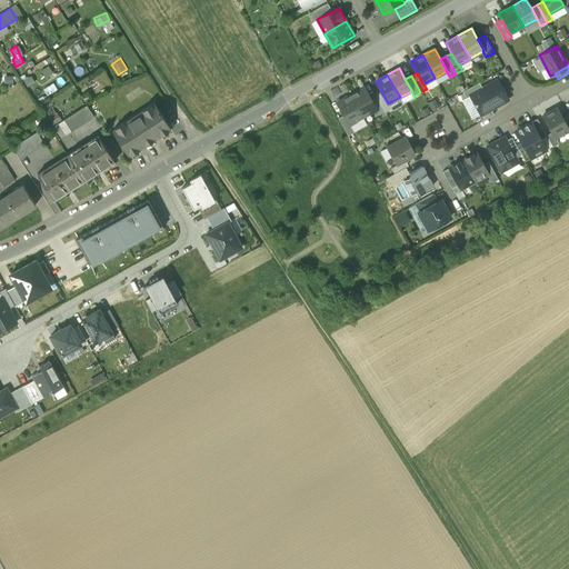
[(482,88),(470,95),(470,96),(480,113),(480,115),(491,109),(508,99),(497,80),(482,88)]
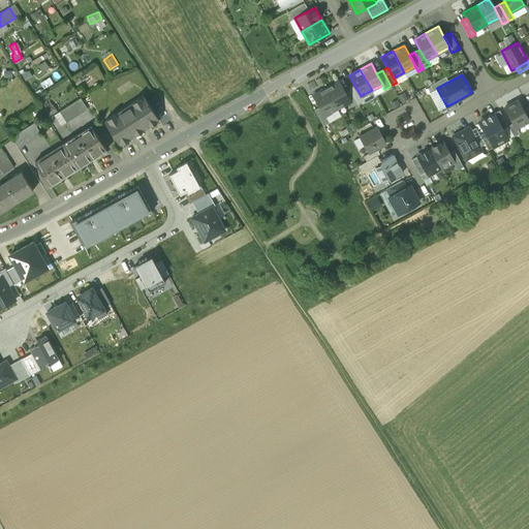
[(445,76),(430,85),(433,91),(437,89),(437,88),(448,82),(445,76)]
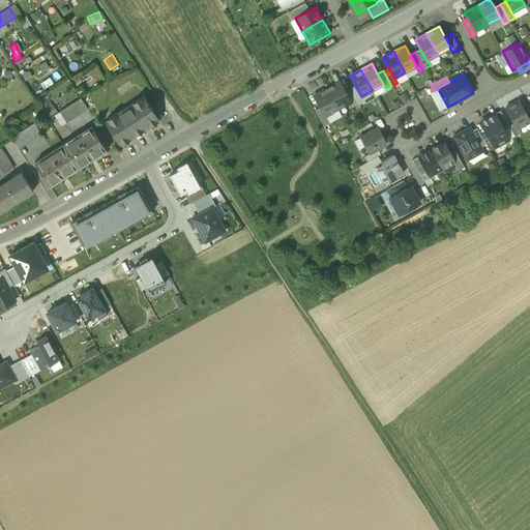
[(339,81),(326,88),(337,109),(350,102),(351,101),(346,93),(339,81)]
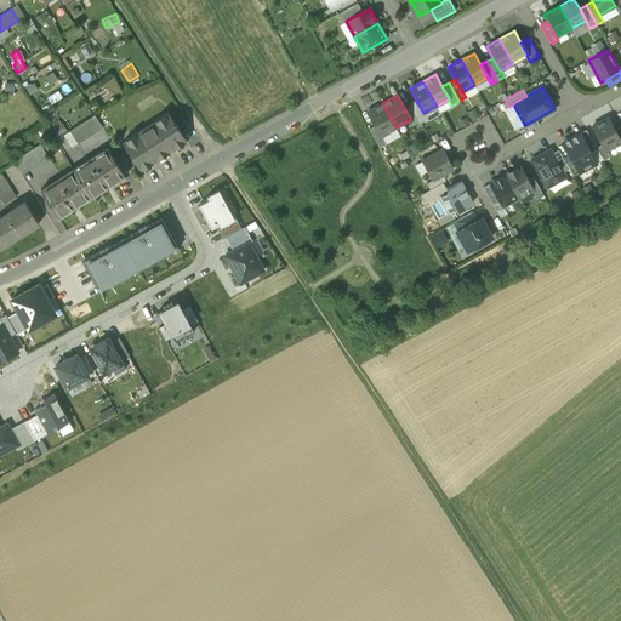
[(423,113),(416,100),(410,103),(411,106),(421,123),(427,119),(425,112),(423,113)]
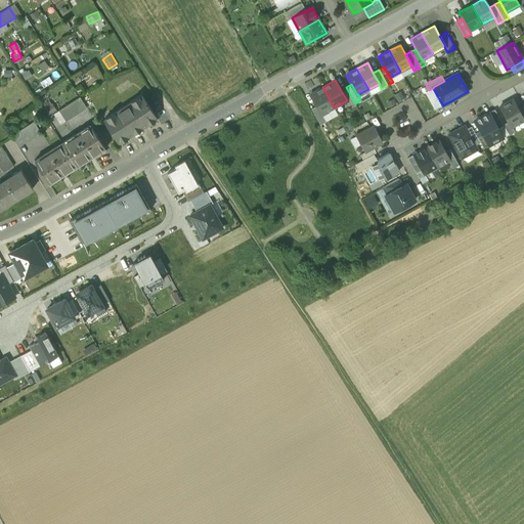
[(334,107),(322,87),(310,94),(316,105),(321,115),(322,115),(334,107)]
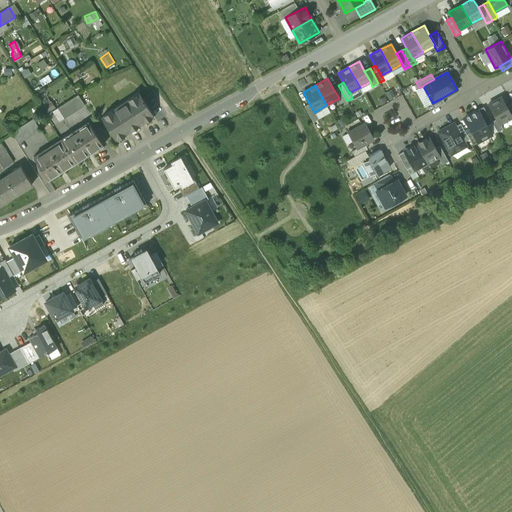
[(347,101),(339,87),(334,90),(339,98),(338,99),(342,106),(348,102),(347,101)]
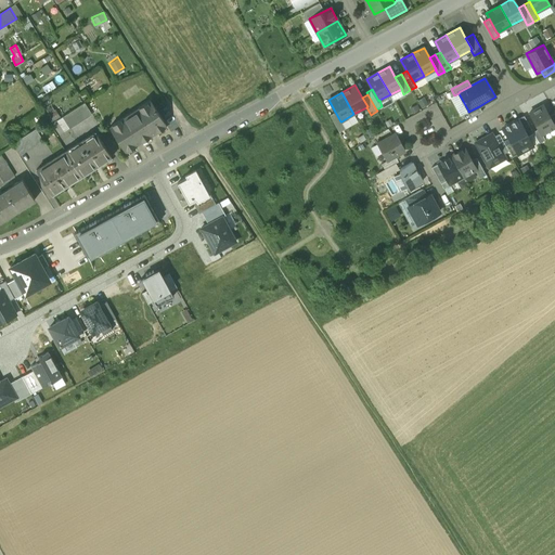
[(139,107),(120,119),(112,124),(113,125),(110,126),(126,151),(165,126),(150,101),(146,102),(138,107),(139,107)]
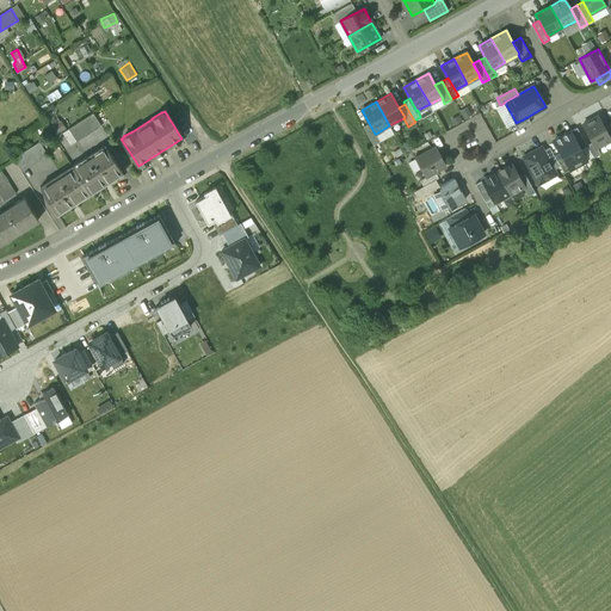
[(54,134),(62,147),(99,125),(91,112),(54,134)]
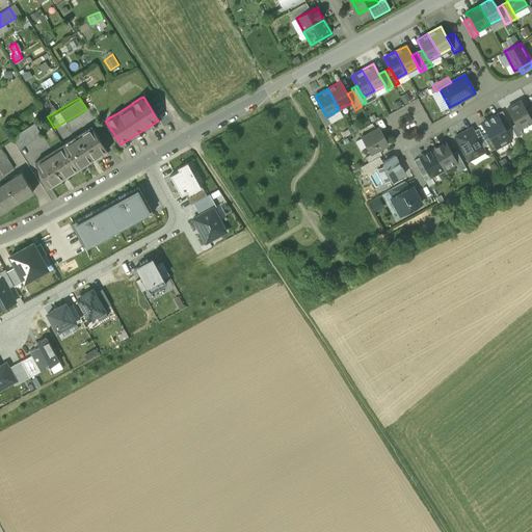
[(526,111),(521,101),(507,108),(516,124),(519,129),(520,129),(531,123),(531,122),(526,111)]
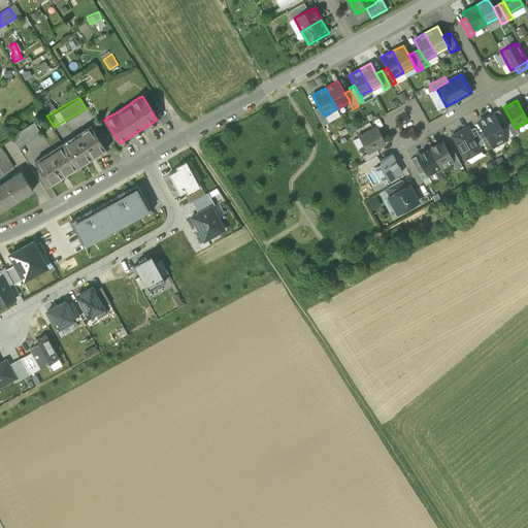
[(456,101),(446,106),(446,105),(443,106),(447,112),(459,106),(456,101)]
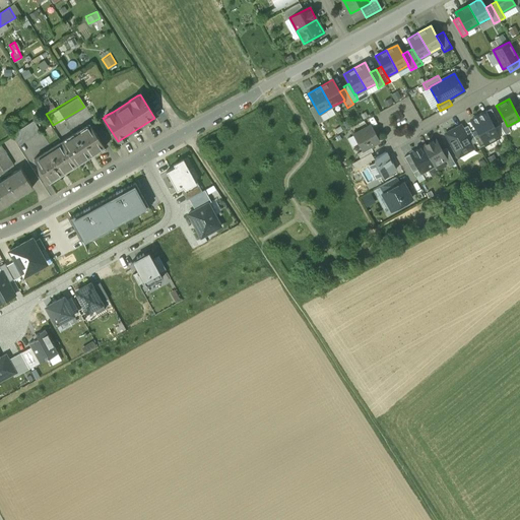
[(319,114),(314,105),(309,108),(318,124),(323,121),(320,114),(319,114)]
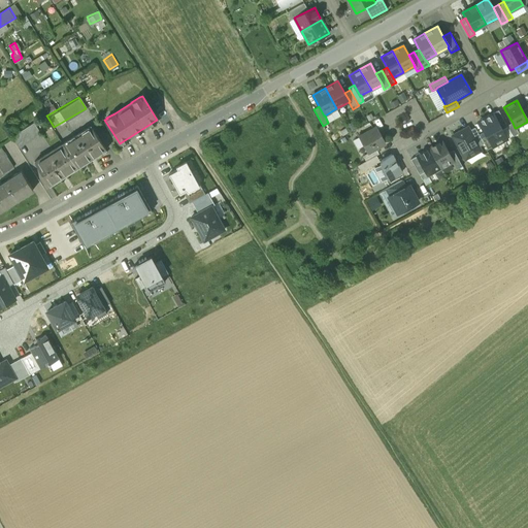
[(506,126),(498,110),(493,113),(501,129),(507,127),(506,126)]
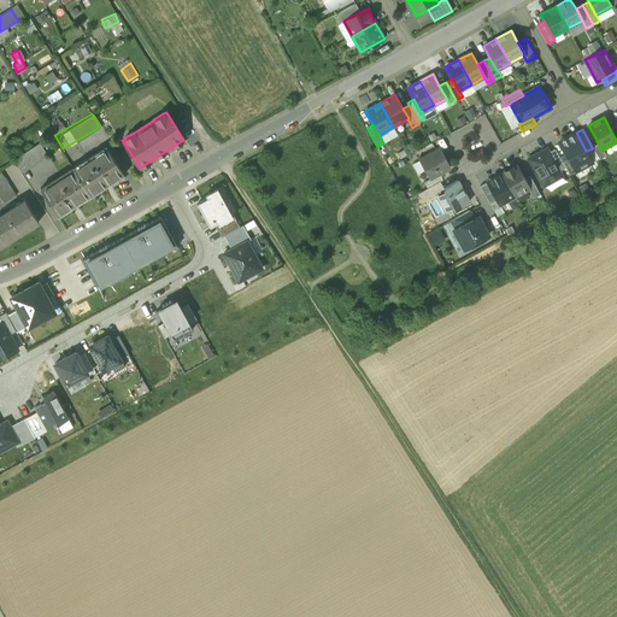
[(586,151),(576,133),(559,141),(569,159),(575,171),(592,162),(586,151)]
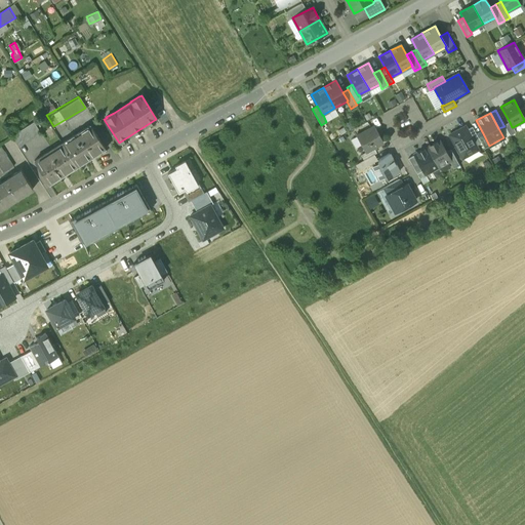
[(33,119),(11,132),(23,152),(29,149),(25,143),(30,139),(32,144),(37,140),(33,133),(40,130),(33,119)]
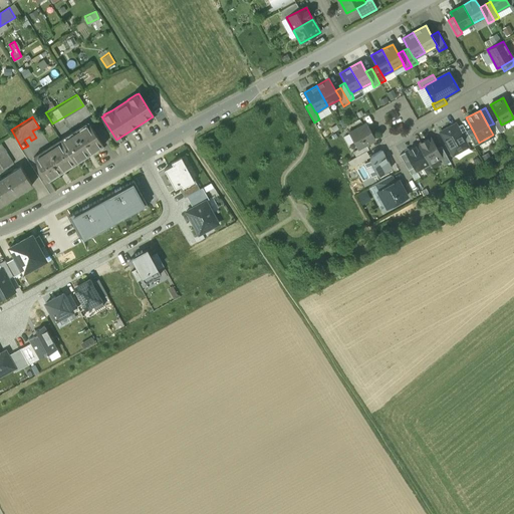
[(501,124),(499,119),(493,122),(494,123),(499,133),(505,130),(502,124),(501,124)]
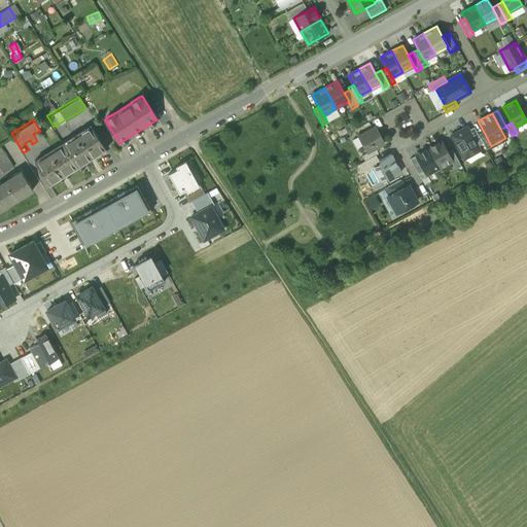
[(92,126),(63,144),(77,165),(78,167),(95,156),(93,153),(105,146),(92,126)]
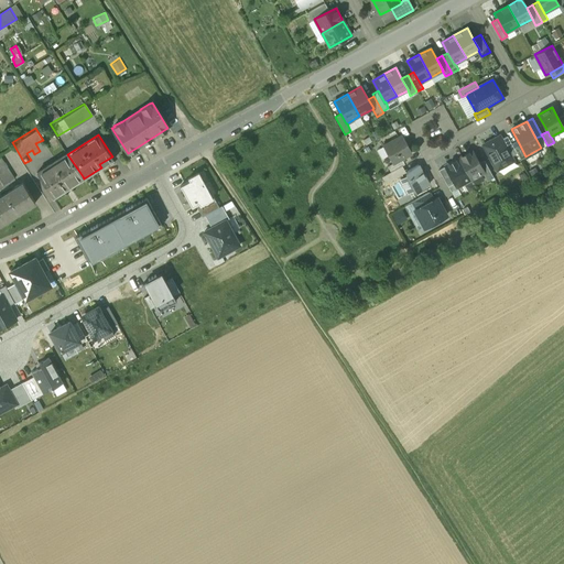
[(402,136),(383,147),(393,163),(411,153),(402,136)]
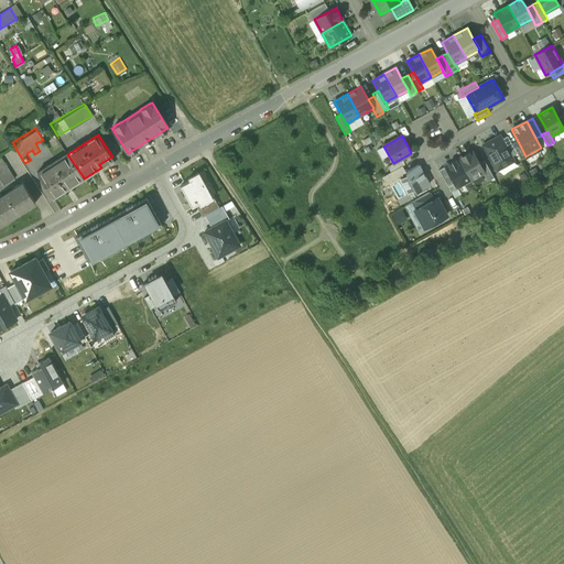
[(499,136),(483,144),(497,170),(513,161),(511,156),(501,139),(499,136)]
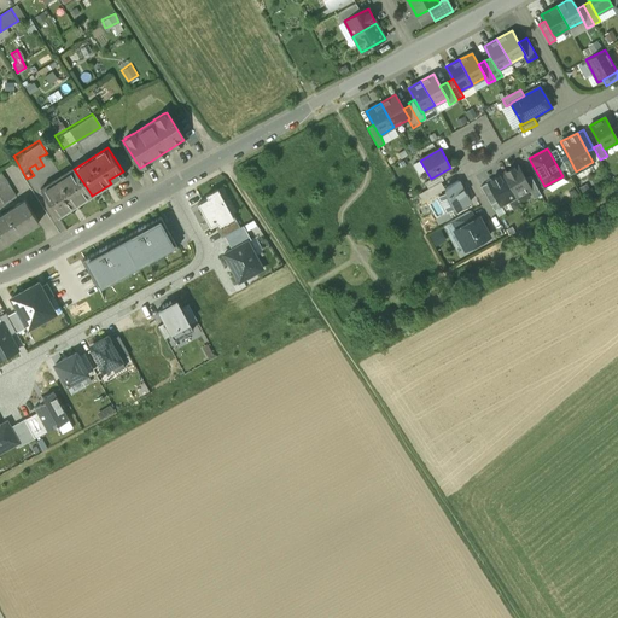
[(563,162),(555,149),(549,152),(560,172),(566,168),(563,162)]
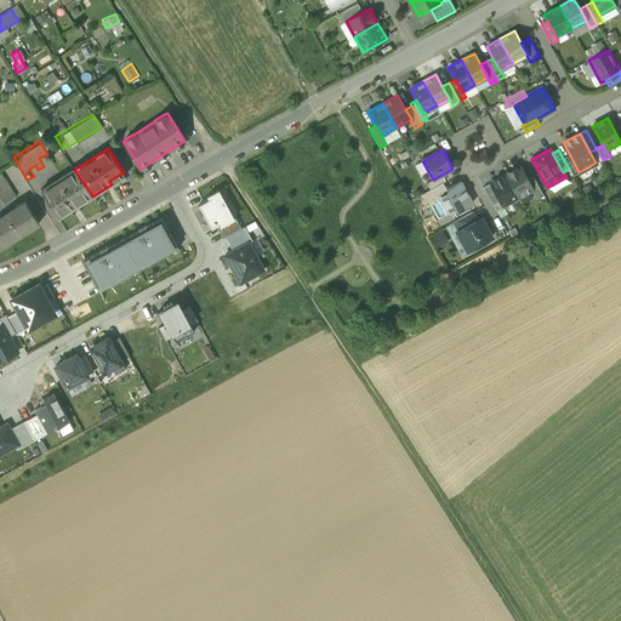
[(579,172),(573,160),(565,163),(569,169),(573,176),(579,172)]
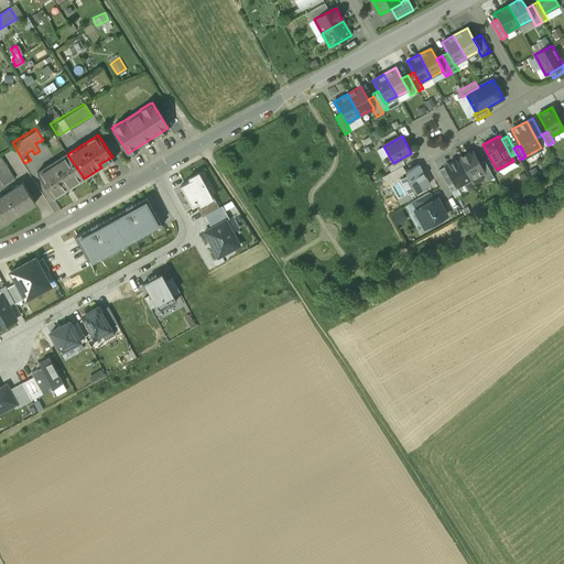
[(478,163),(472,151),(458,159),(470,180),(483,173),(484,173),(478,163)]
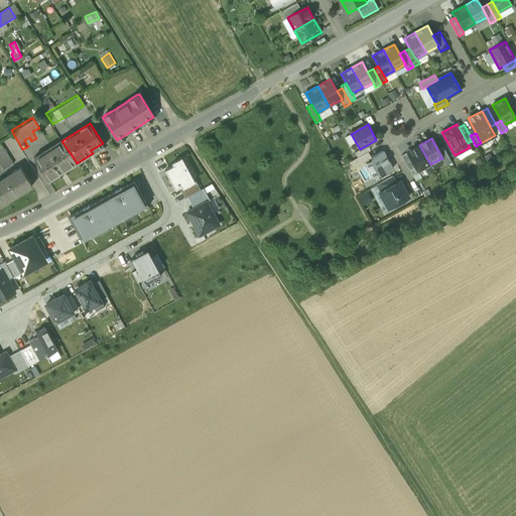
[(61,141),(34,158),(48,179),(59,172),(60,174),(65,171),(63,169),(76,161),(61,141)]
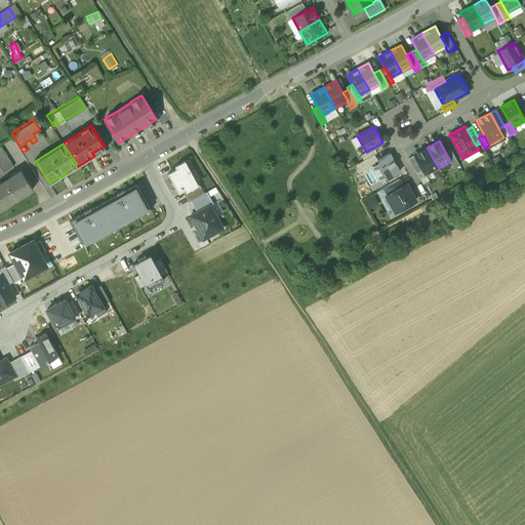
[(14,166),(1,146),(0,146),(0,164),(5,172),(14,166)]
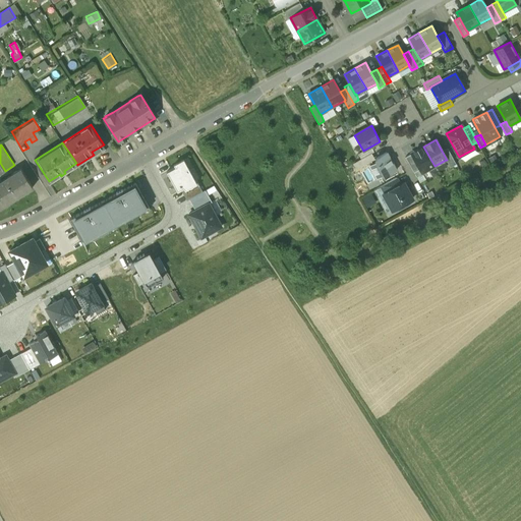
[(435,166),(423,147),(411,154),(419,169),(422,173),(435,166)]
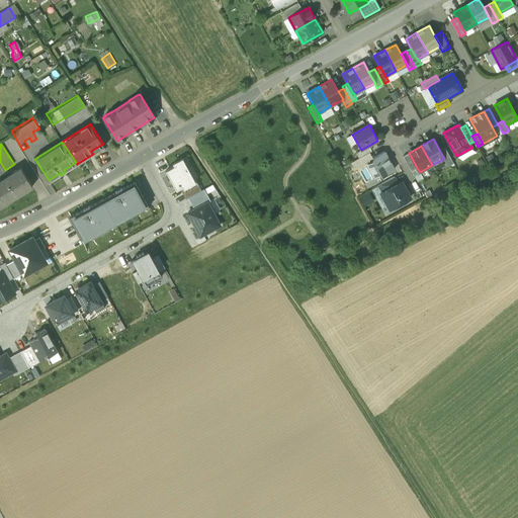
[(453,163),(444,148),(439,150),(444,159),(443,159),(447,166),(453,163)]
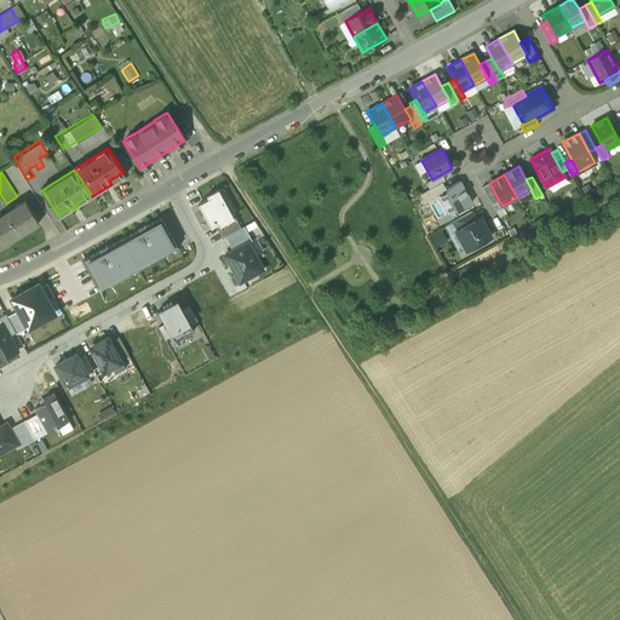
[(459,182),(446,189),(448,193),(446,194),(446,193),(440,196),(448,212),(454,208),(455,207),(458,211),(471,204),(459,182)]
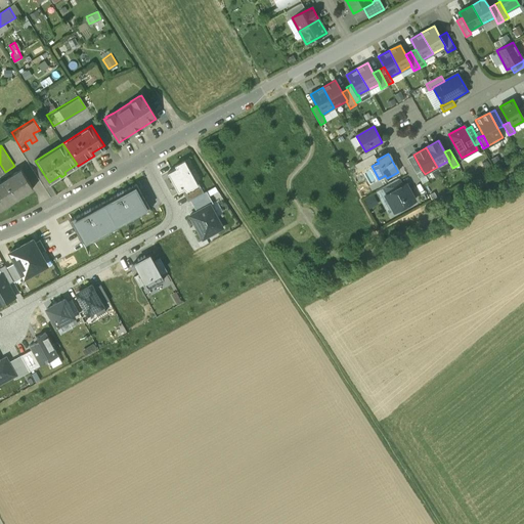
[(374,155),(355,165),(358,170),(377,160),(374,155)]
